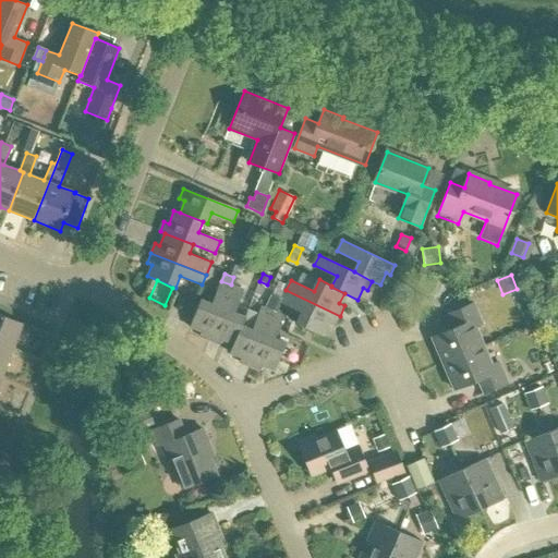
[(201,337),(210,340),(232,286),(231,284),(221,281),(213,304),(201,300),(191,327),(203,332),(201,337)]
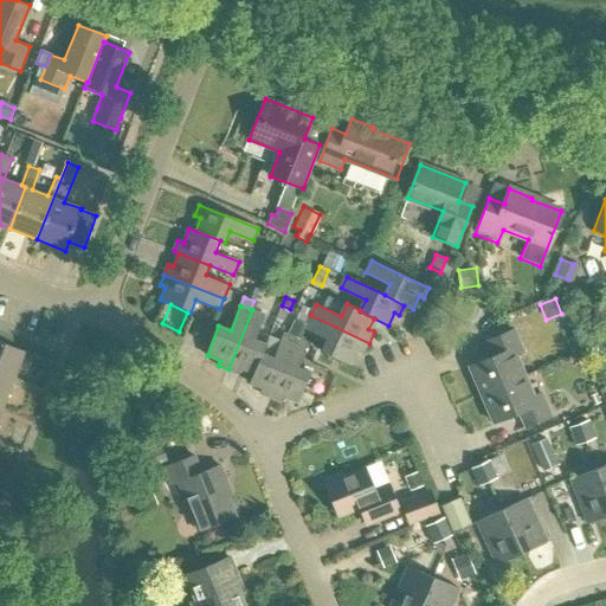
[(242,369),(255,374),(264,354),(268,345),(255,340),(264,315),(252,310),(229,369),(239,374),(242,369)]
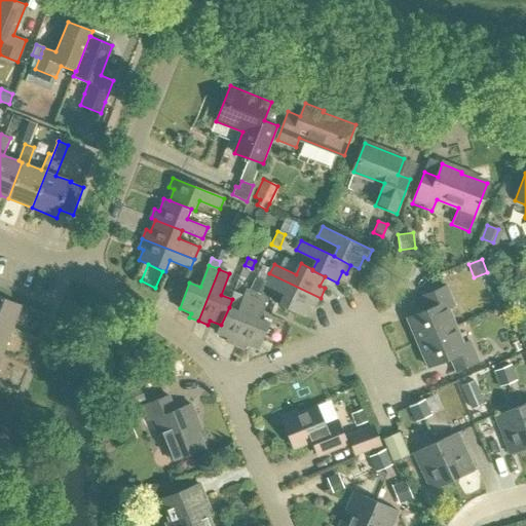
[(321,298),(269,273),(265,284),(286,294),(280,305),(305,317),(310,305),(315,307),(321,298)]
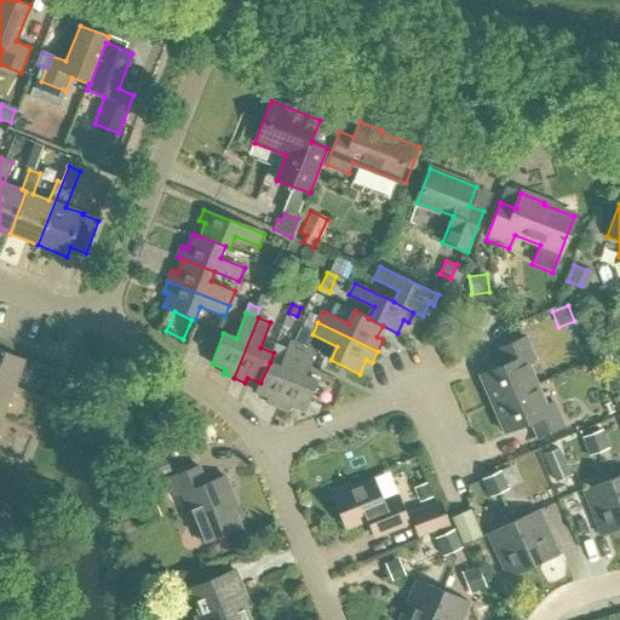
[(481,374),(493,403),(537,384),(528,365),(537,361),(526,337),(500,348),(506,363),(481,374)]
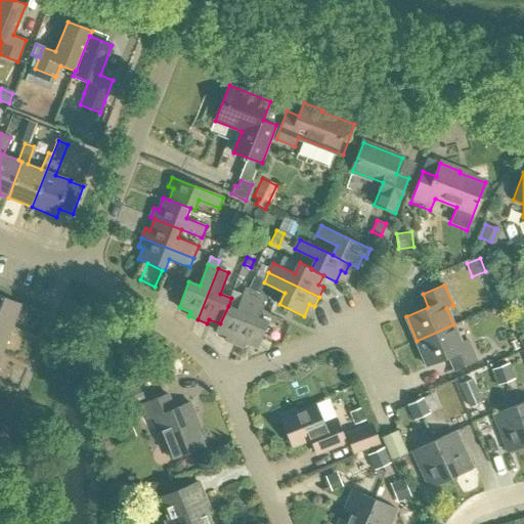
[(225,341),(235,345),(256,292),(246,289),(237,309),(228,306),(220,323),(217,332),(227,336),(225,341)]
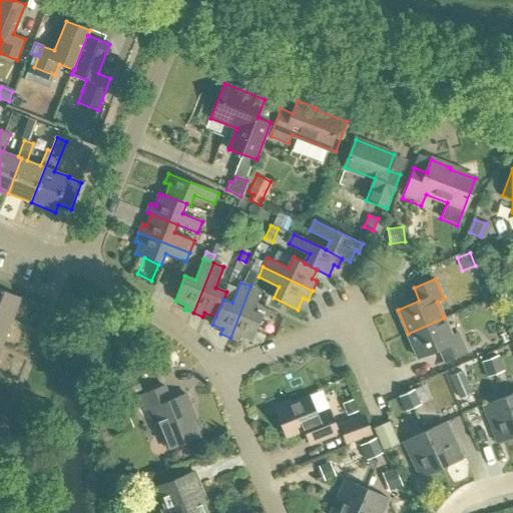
[(250,286),(230,338),(239,341),(241,336),(252,341),(263,316),(252,311),(261,290),(250,286)]
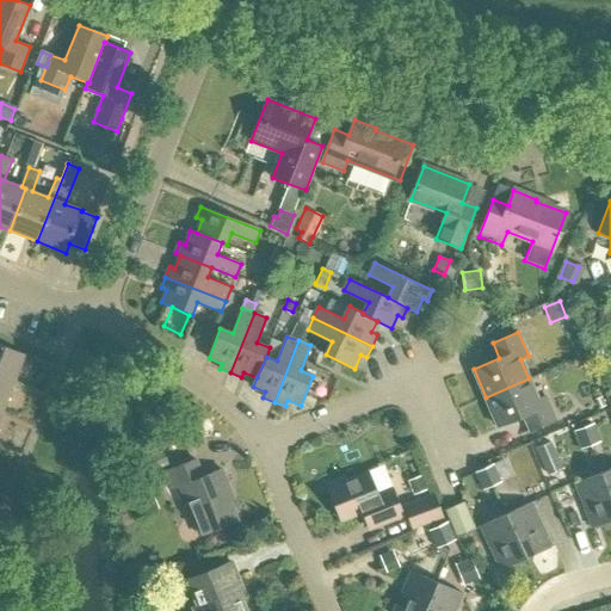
[(0,377),(14,383),(25,355),(0,345),(0,377)]
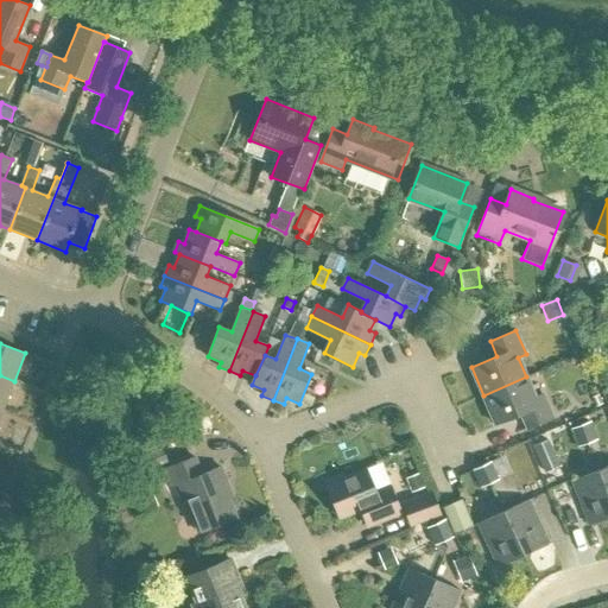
[(0,407),(2,410),(14,381),(0,375),(0,407)]
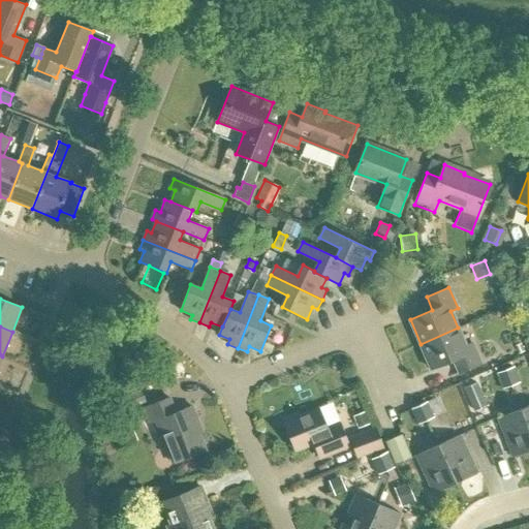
[(458,328),(421,344),(431,370),(453,361),(459,373),(481,364),(472,343),(465,346),(458,328)]
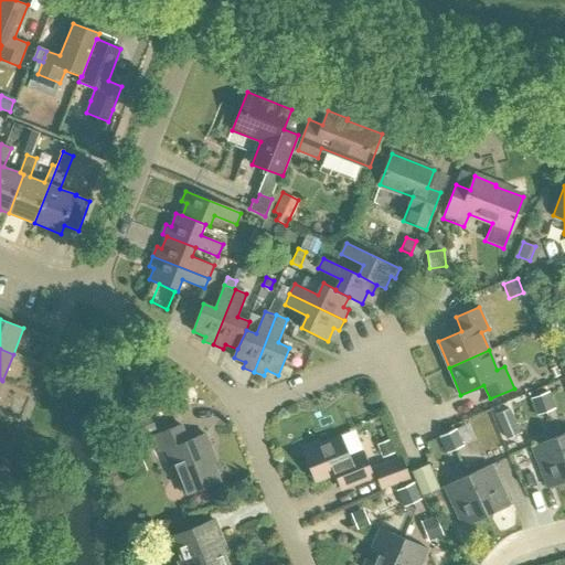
[(150,401),(155,390),(132,381),(128,392),(150,401)]
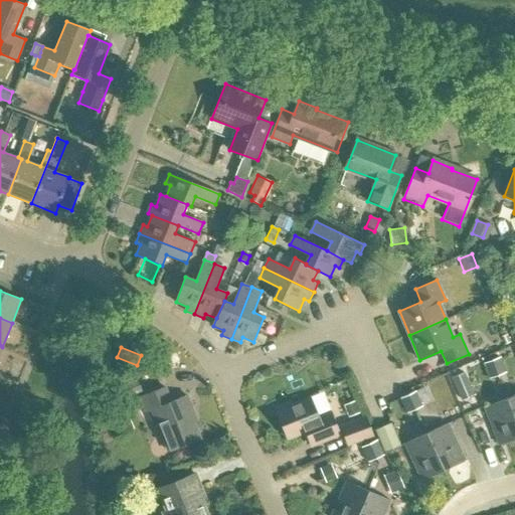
[(492,359),(498,375),(505,372),(499,356),(492,359)]
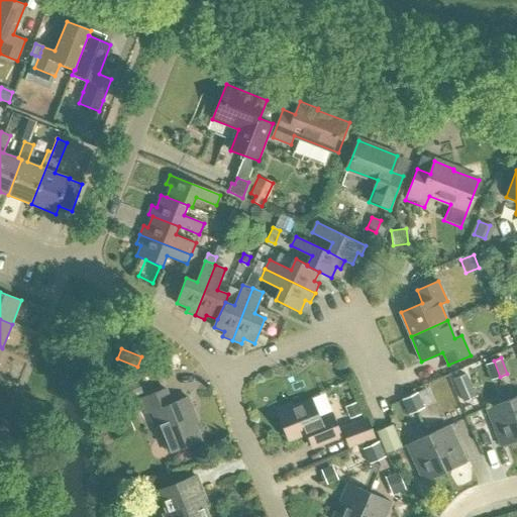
[(491,380),(500,377),(494,360),(485,364),(491,380)]
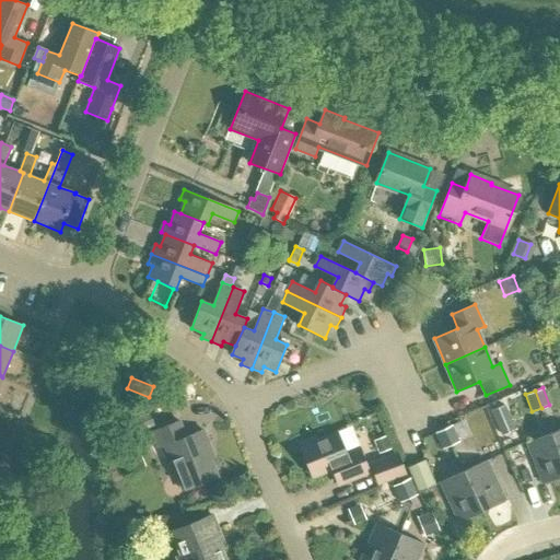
[(514,429),(503,405),(490,410),(500,434),(514,429)]
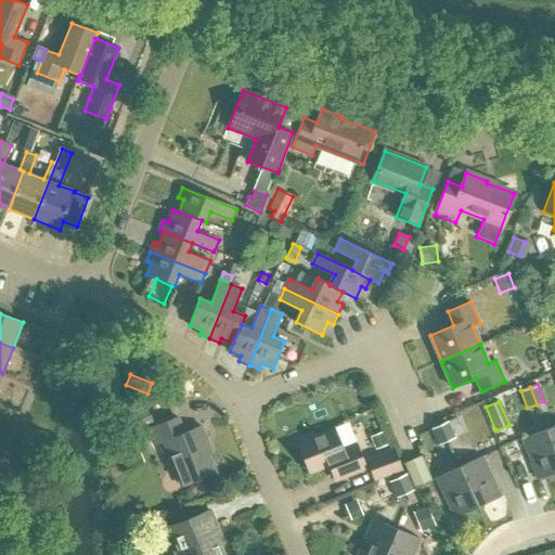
[(184,434),(178,416),(151,427),(157,444),(164,441),(181,487),(216,473),(209,455),(213,454),(202,426),(184,434)]
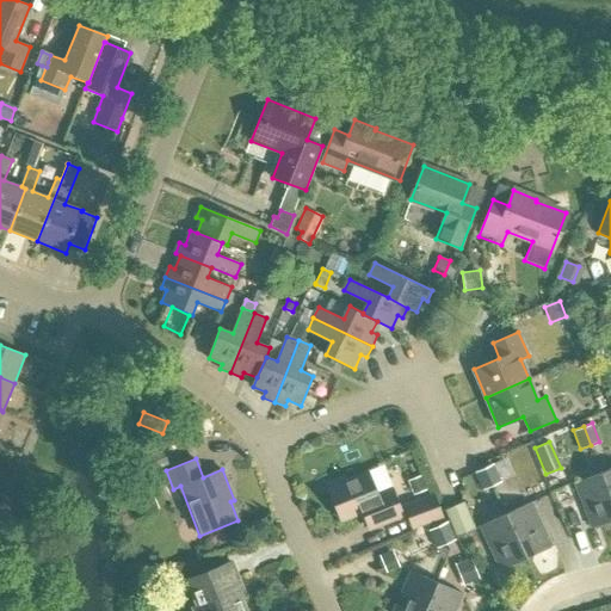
[(500,481),(492,463),(474,471),(482,488),(500,481)]
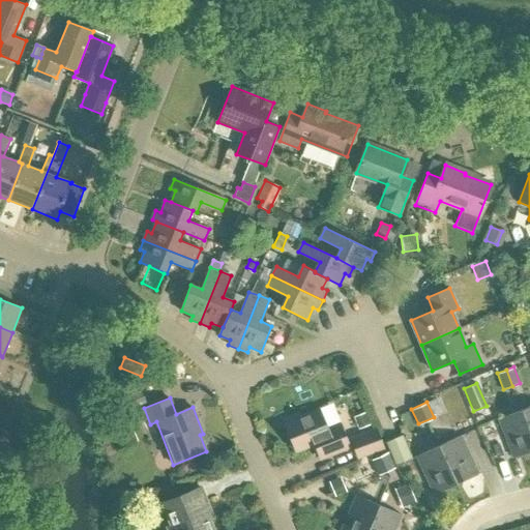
[(529,406),(521,410),(529,433),(529,406)]
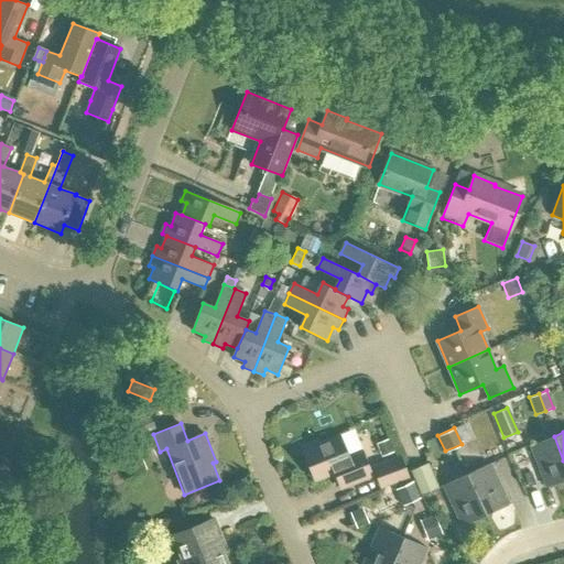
[(302,447),(315,479),(334,472),(340,487),(371,475),(361,452),(347,457),(339,436),(321,443),(320,440),(302,447)]
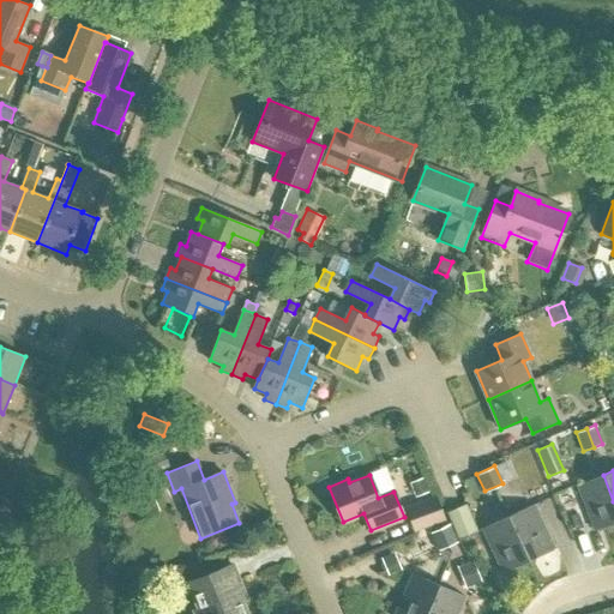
[(613,522),(613,501),(603,475),(578,485),(596,529),(613,522)]
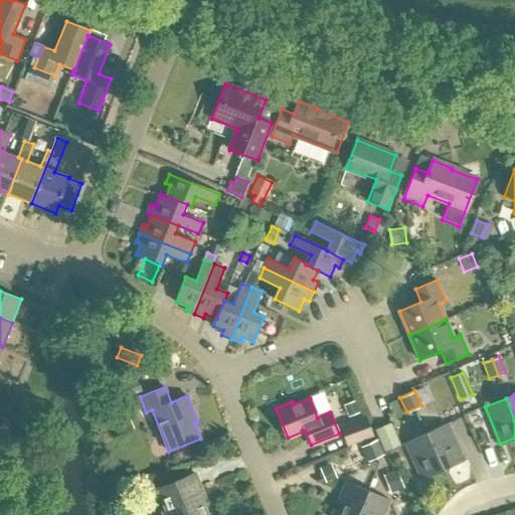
[(343,405),(348,417),(359,412),(354,400),(343,405)]
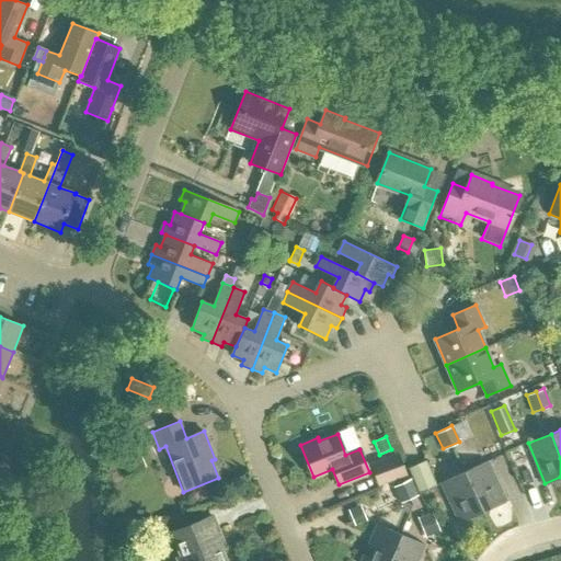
[(399,454),(390,457),(369,465),(377,487),(407,476),(399,454)]
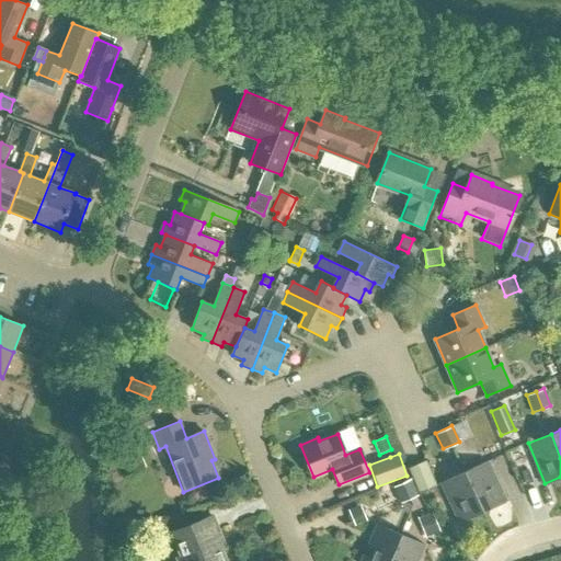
[(435,485),(424,460),(407,468),(418,492),(435,485)]
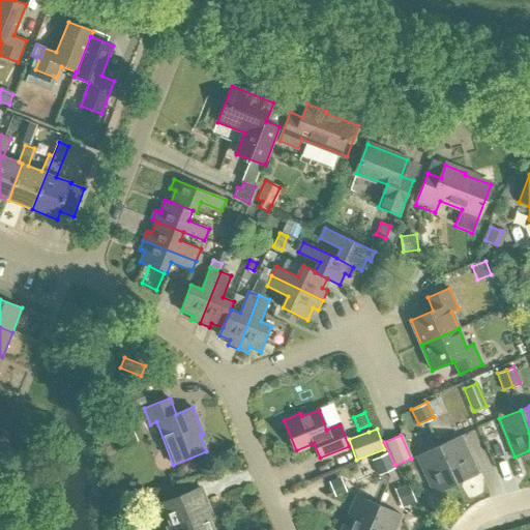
[(461,436),(439,445),(455,484),(477,475),(461,436)]
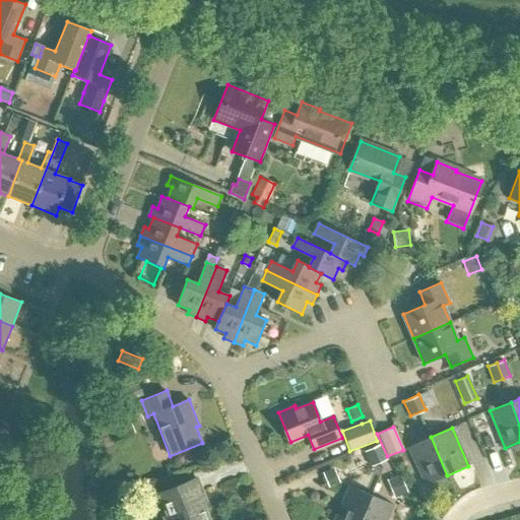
[(447,475),(431,437),(409,447),(427,484),(447,475)]
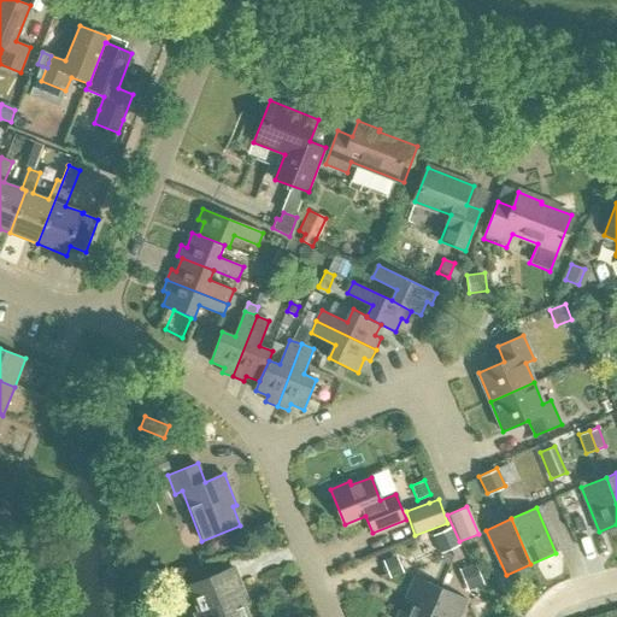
[(440,553),(459,545),(451,526),(432,535),(440,553)]
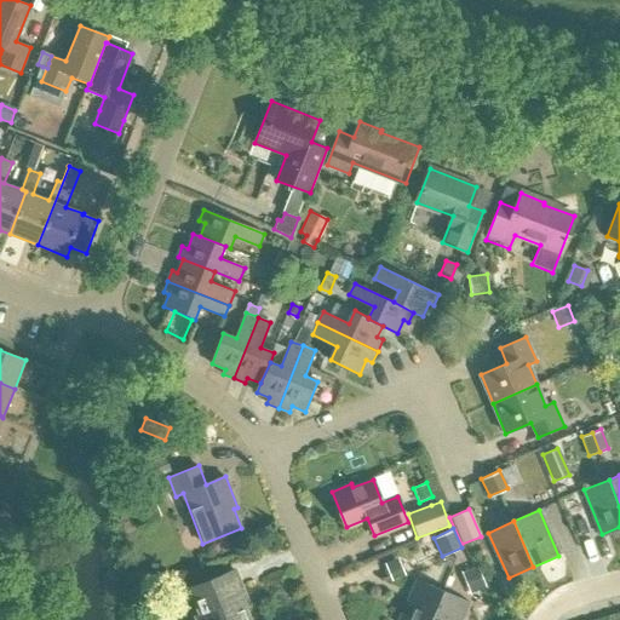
[(385,564),(391,583),(406,577),(399,558),(385,564)]
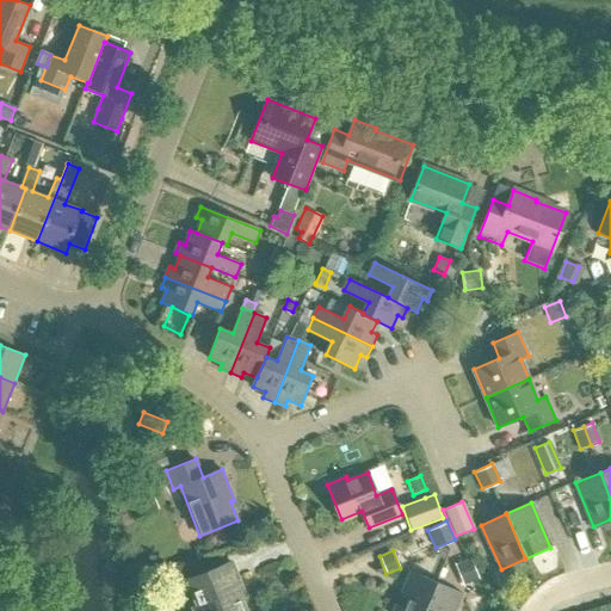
[(470,559),(455,566),(463,585),(479,579),(470,559)]
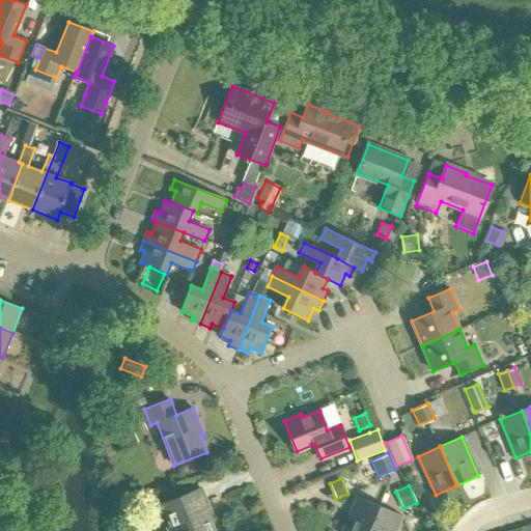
[(152,493),(156,501),(171,496),(168,486),(152,493)]
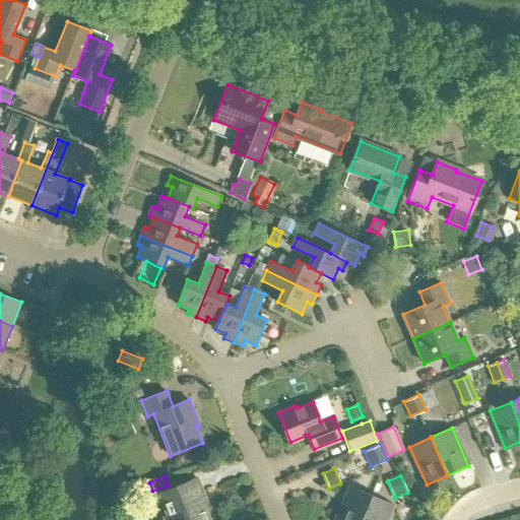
[(209,508),(197,478),(159,494),(169,517),(165,518),(166,519),(209,519),(205,509),(209,508)]
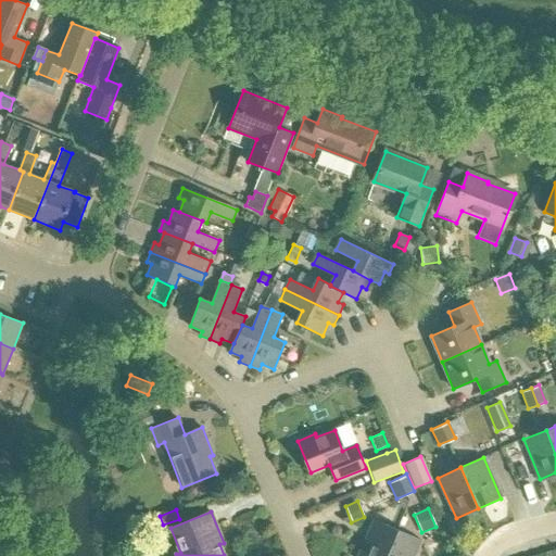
[(386,555),(397,530),(375,519),(358,555),(386,555)]
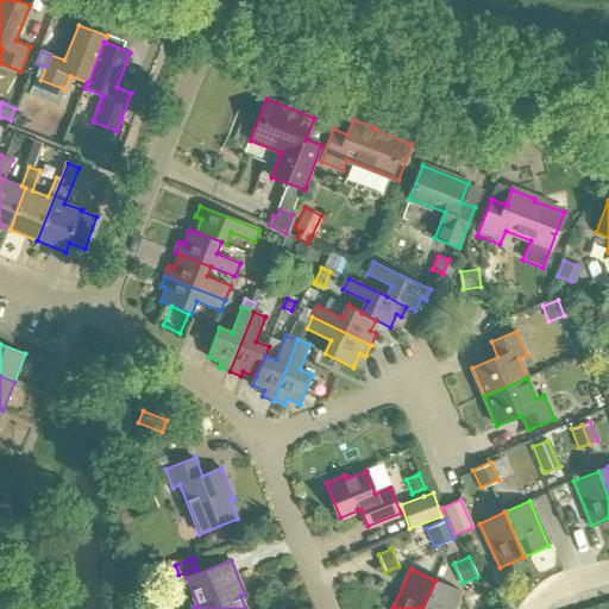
[(435,581),(422,608),(452,608),(460,591),(435,581)]
